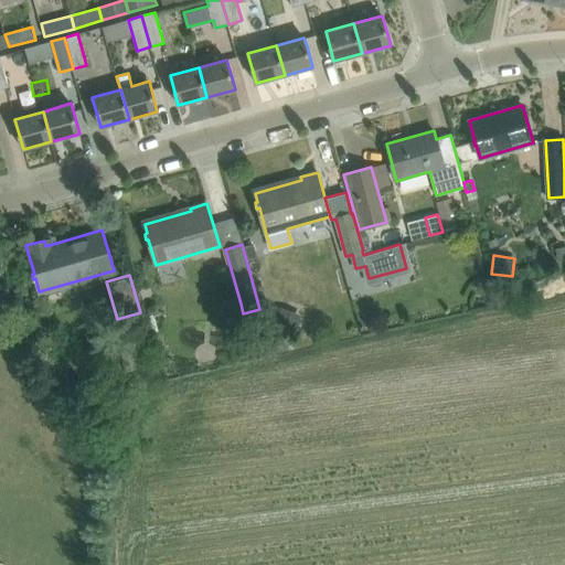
[(278,311),(273,326),(294,332),(299,319),(278,311)]
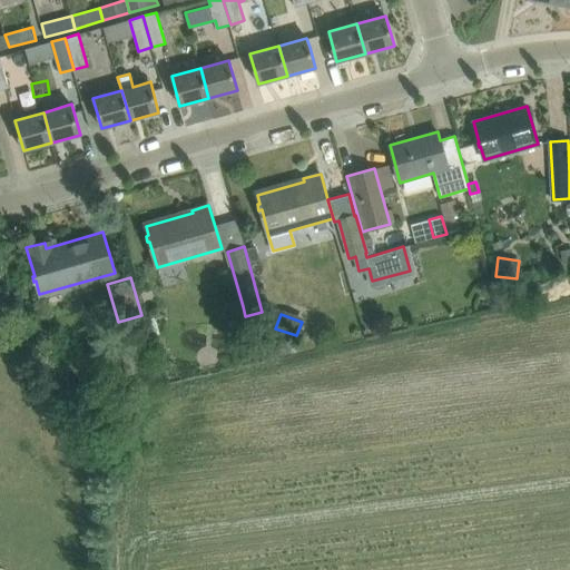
[(272,346),(258,350),(261,362),(275,359),(272,346)]
